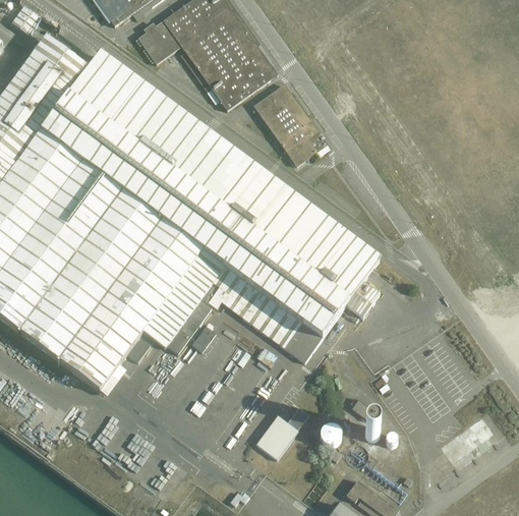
[(99,0),(116,23),(150,0),(99,0)]
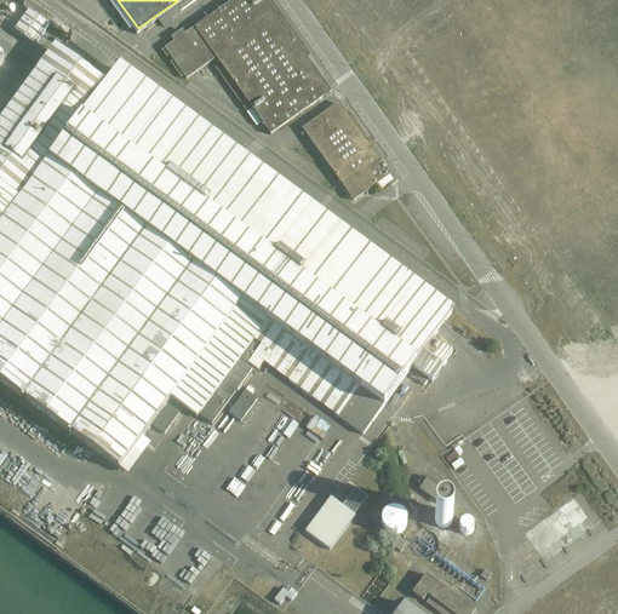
[(332,86),(272,0),(227,0),(188,28),(184,23),(173,32),(176,35),(166,42),(188,73),(218,52),(273,128),(332,86)]
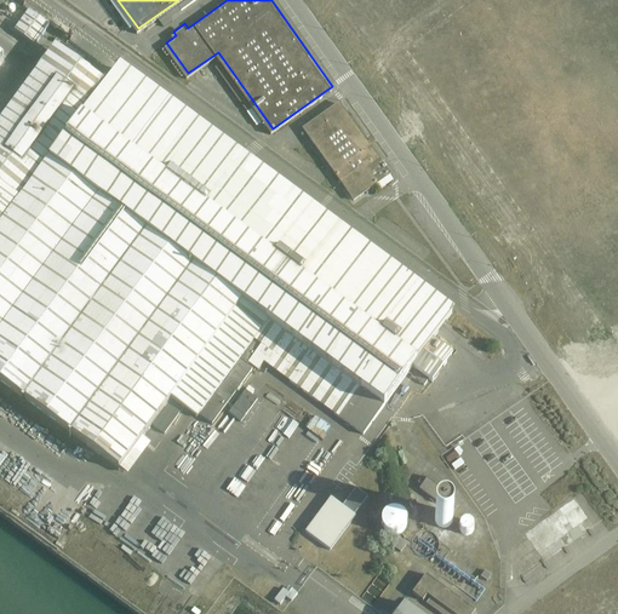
[(30,6),(17,26),(36,40),(51,21),(30,6)]
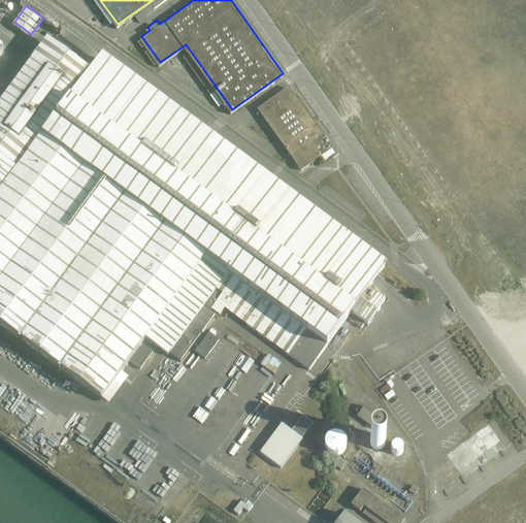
[(103,50),(92,66),(50,36),(0,103),(0,319),(103,395),(148,335),(158,342),(169,351),(171,348),(206,301),(218,285),(226,291),(223,296),(233,303),(236,298),(248,307),(244,312),(250,316),(254,312),(297,344),(309,326),(328,338),(352,305),(370,320),(387,296),(352,269),(369,244),(103,50)]
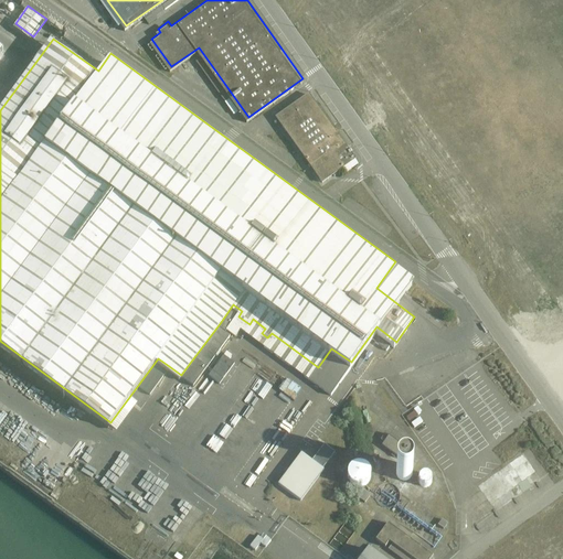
[(192,54),(189,57),(199,71),(202,67),(192,54)]
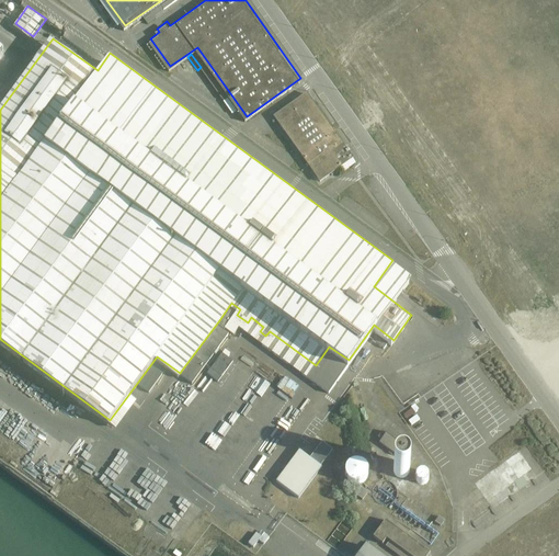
[(345,165),(357,157),(308,88),(275,112),(321,177),(343,161),(345,165)]
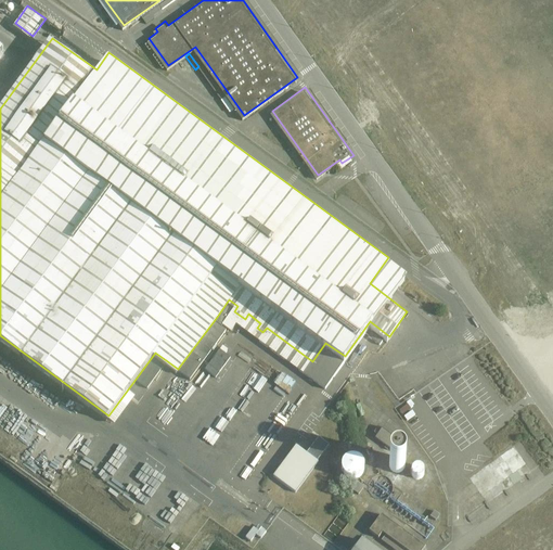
[(217,317),(180,366),(191,374),(227,324),(217,317)]
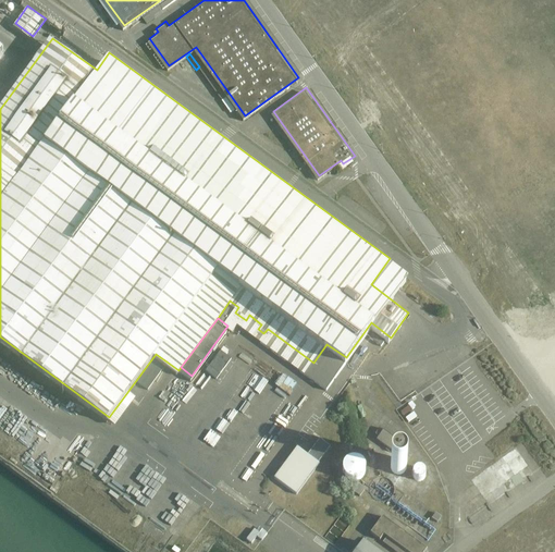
[(156,354),(130,389),(142,397),(167,362),(156,354)]
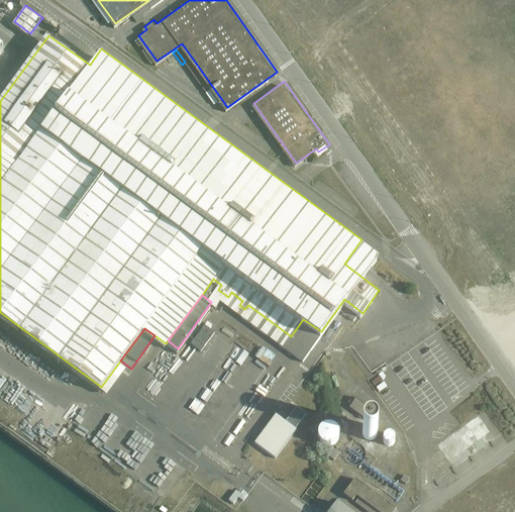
[(261,336),(255,346),(262,350),(268,340),(261,336)]
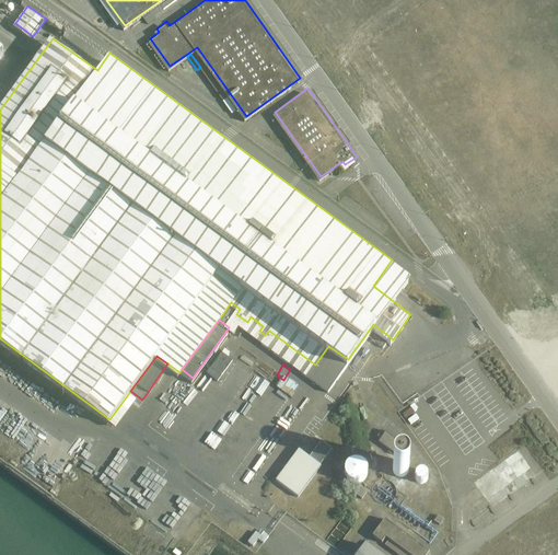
[(384,430),(379,437),(404,454),(408,448),(405,446),(407,442),(390,430),(387,432),(384,430)]
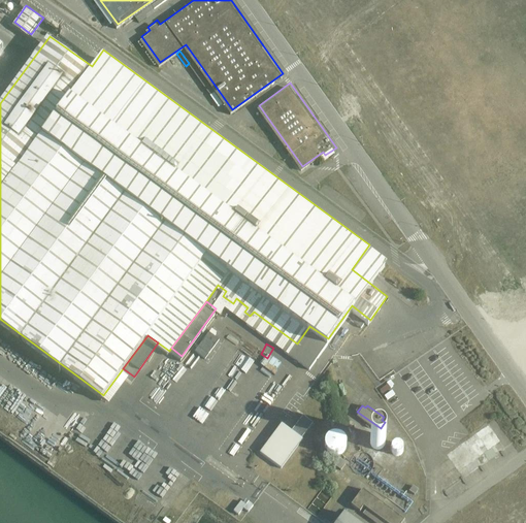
[(463,464),(504,434),(493,418),(451,447),(463,464)]
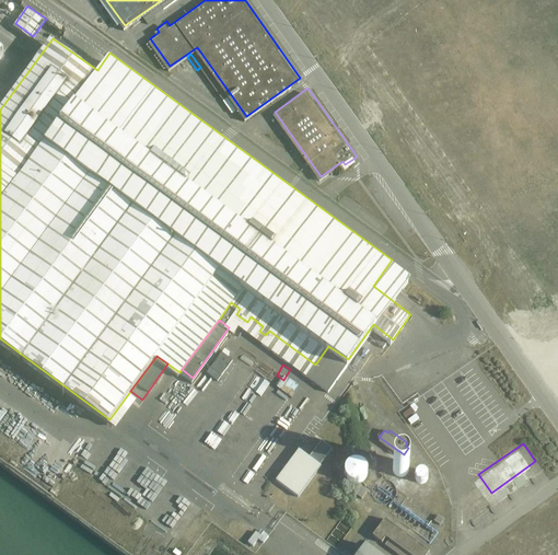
[(322,463),(300,447),(277,477),(300,494),(322,463)]
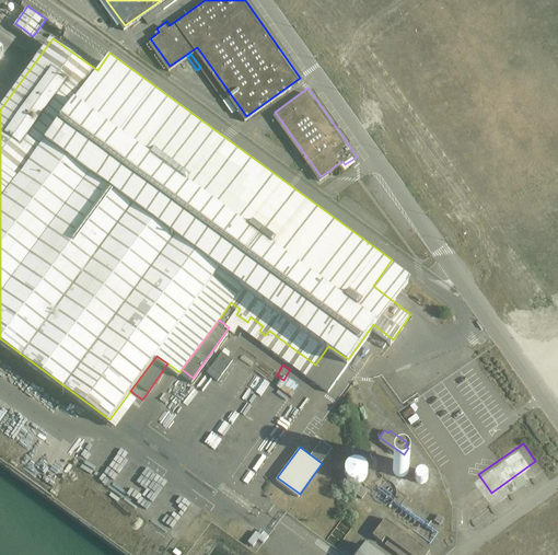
[(367,469),(368,464),(367,461),(365,459),(364,458),(363,455),(361,454),(357,453),(353,454),(351,454),(349,457),(348,458),(347,460),(346,462),(346,464),(346,469),(348,472),(350,474),(352,475),(353,475),(357,475),(359,475),(361,475),(364,472),(365,471),(367,469)]
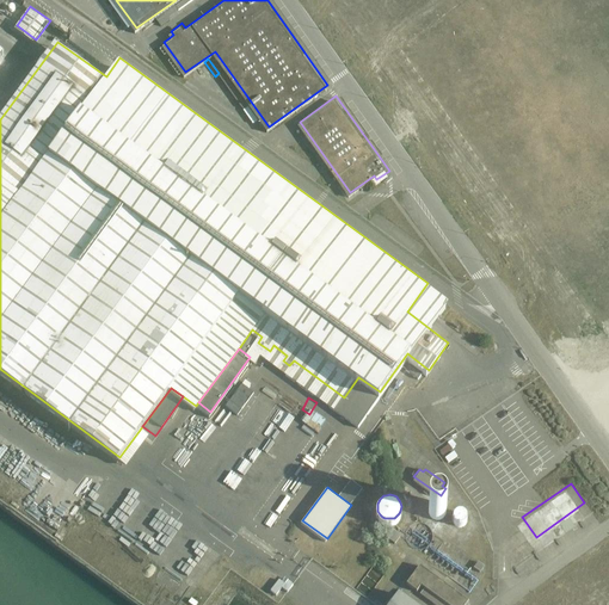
[(447,508),(448,506),(447,502),(446,500),(442,498),(440,497),(436,498),(434,499),(431,501),(430,506),(431,508),(432,512),(436,513),(438,514),(442,513),(446,512),(447,508)]
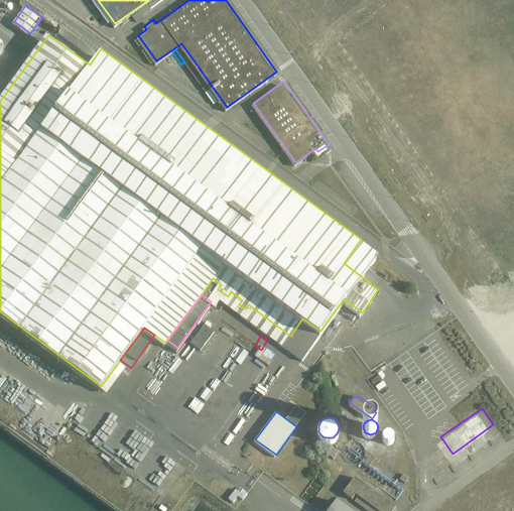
[(334,456),(340,448),(333,443),(328,451),(334,456)]
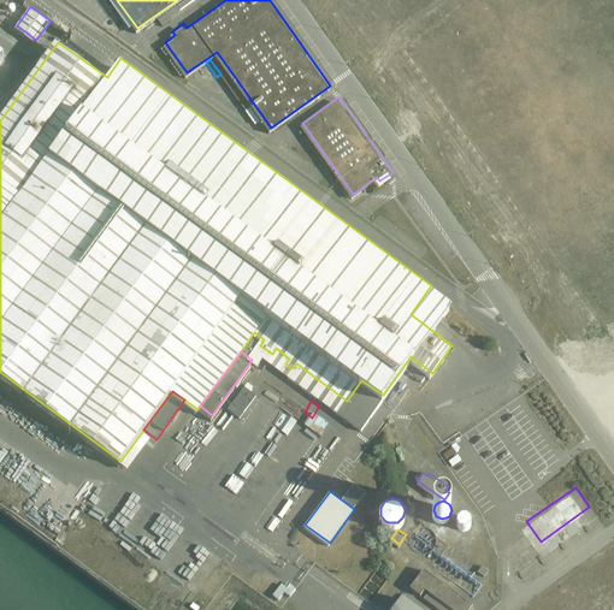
[(427,609),(403,593),(390,609),(427,609)]
